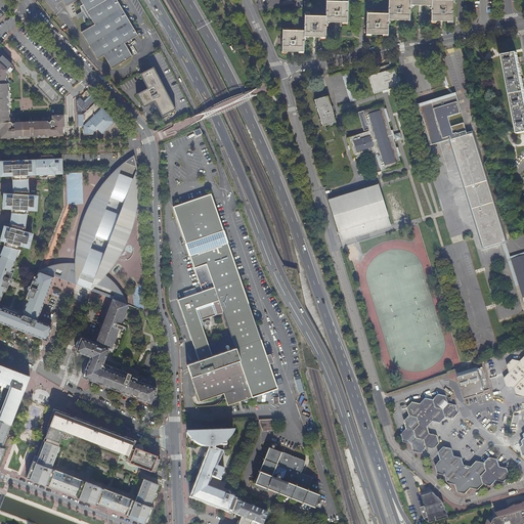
[(62,0),(67,6),(77,0),(80,0),(83,5),(81,6),(82,12),(83,12),(85,15),(83,16),(84,17),(85,23),(91,18),(95,25),(82,33),(97,59),(104,55),(113,69),(133,56),(125,43),(138,36),(117,0),(62,0)]
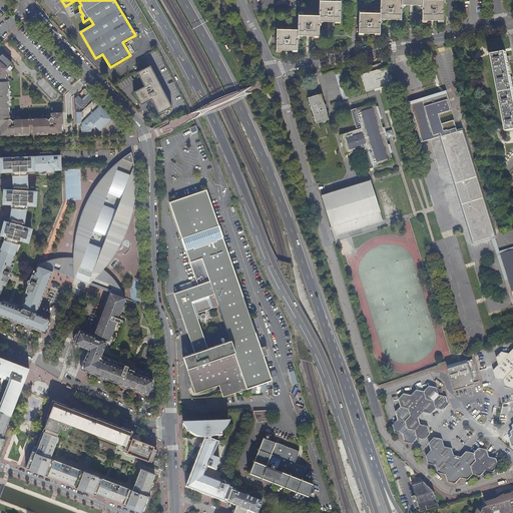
[(246,0),(252,12),(299,0),(246,0)]
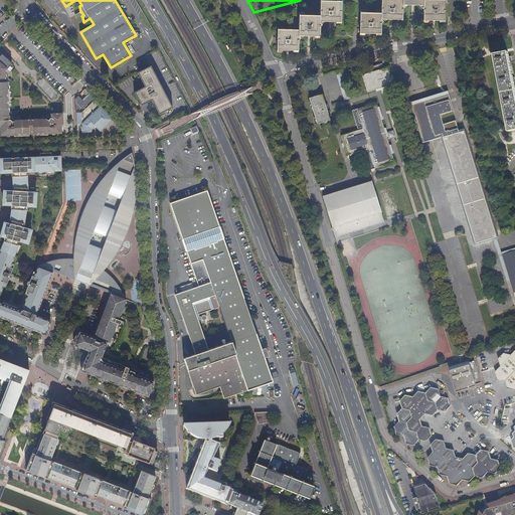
[(340,1),(319,0),(319,14),(298,14),(298,30),(277,30),(276,50),(286,50),(298,51),(297,40),(302,36),(309,36),(318,37),(319,26),(324,22),(330,22),(340,23),(340,1)]
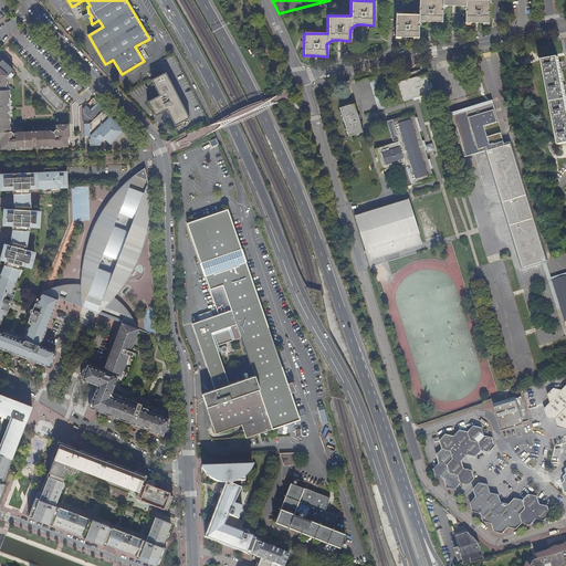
[(464,0),(418,0),(418,14),(395,13),(395,38),(407,38),(418,38),(418,25),(422,22),(431,23),(441,23),(442,10),(447,7),(453,7),(461,7),(465,11),(464,23),(479,24),(489,24),(489,0),(465,0),(464,0)]
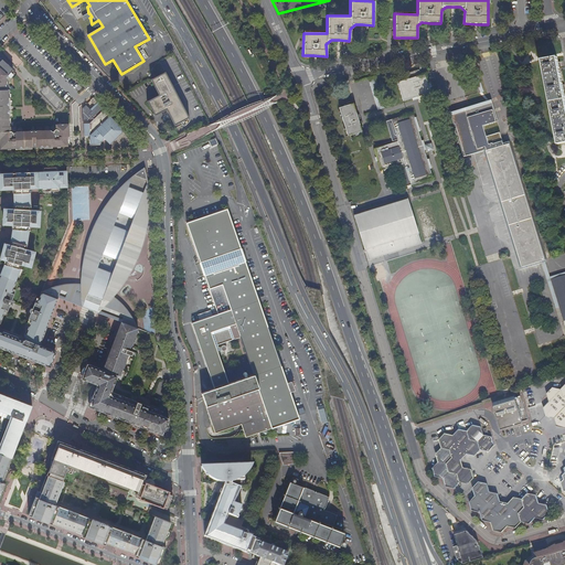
[(564,142),(564,98),(557,57),(542,61),(558,145),(564,142)]
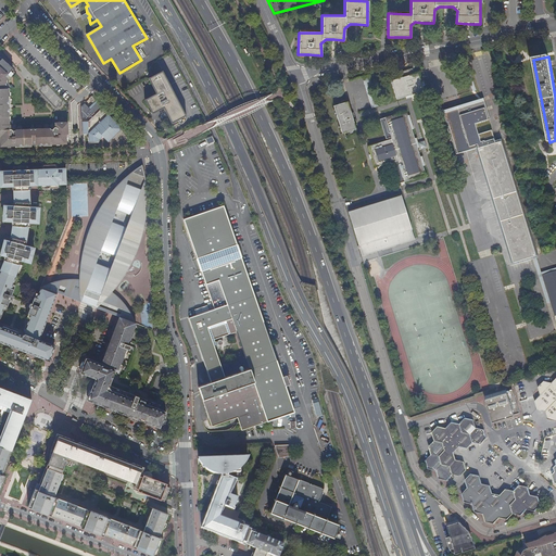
[(0,140),(0,148),(19,147),(21,148),(24,148),(23,144),(27,144),(27,146),(28,146),(39,146),(40,147),(47,147),(48,146),(66,144),(66,135),(68,135),(67,123),(55,123),(55,128),(54,128),(53,129),(53,131),(51,131),(51,129),(50,128),(36,129),(35,130),(34,129),(32,129),(30,130),(29,129),(15,130),(14,131),(14,133),(13,133),(13,131),(11,129),(10,129),(9,117),(11,117),(10,109),(9,109),(9,104),(10,104),(10,97),(8,97),(8,86),(5,85),(8,83),(7,77),(5,76),(12,68),(2,60),(0,62),(0,140)]
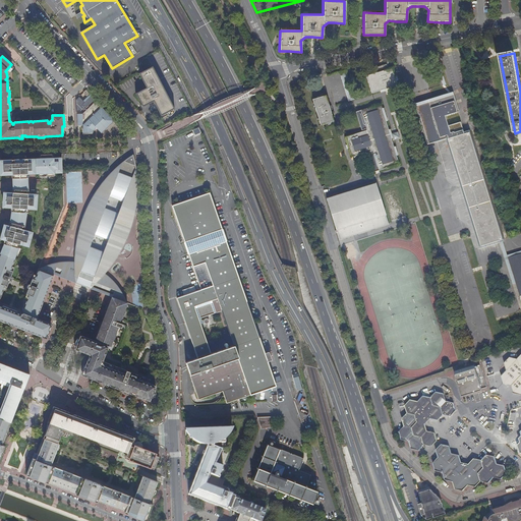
[(372,94),(398,85),(391,62),(382,64),(384,70),(367,76),(372,94)]
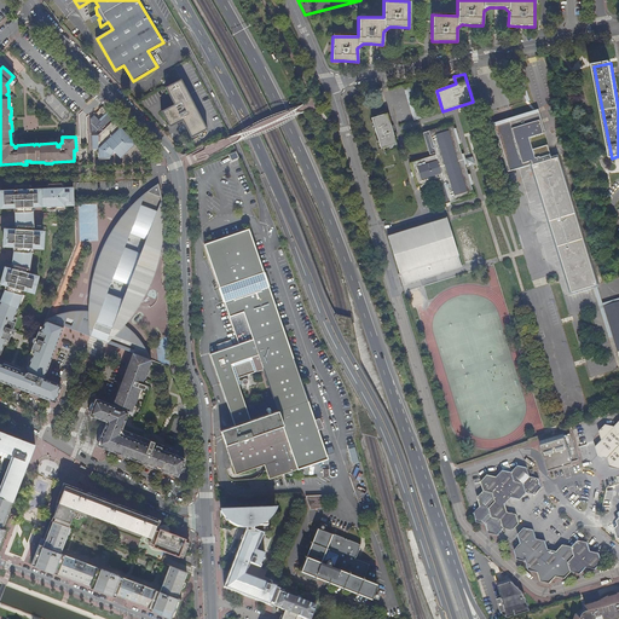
[(165,88),(174,104),(171,106),(179,122),(183,121),(191,138),(208,129),(181,79),(165,88)]
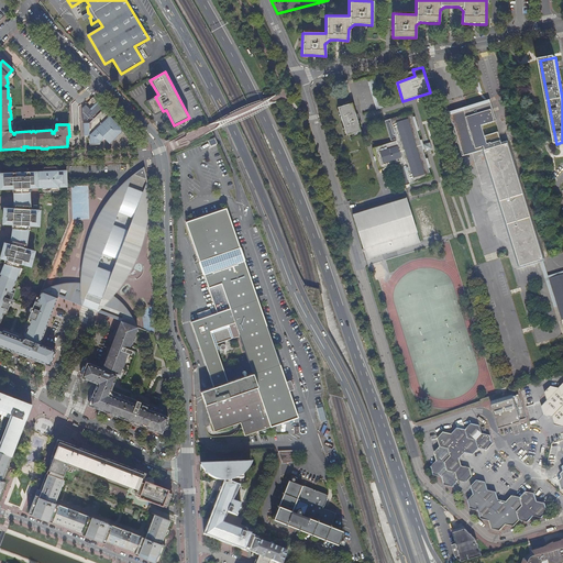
[(376,109),(383,108),(375,77),(368,79),(376,109)]
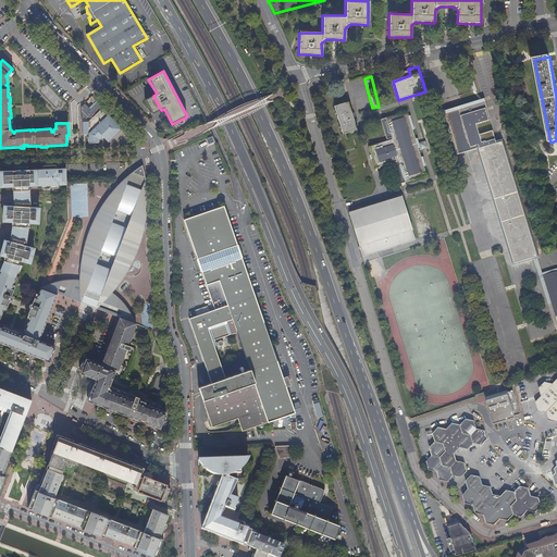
[(152,114),(161,110),(153,96),(146,100),(152,114)]
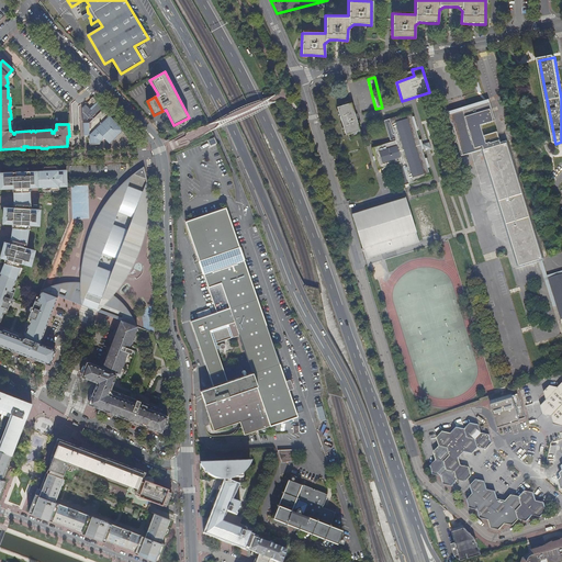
[(88,113),(82,107),(81,108),(82,121),(87,120),(91,116),(93,119),(89,123),(83,123),(83,135),(90,135),(90,137),(89,137),(89,145),(100,145),(100,141),(103,137),(110,144),(124,131),(97,102),(94,104),(96,107),(91,111),(88,113)]
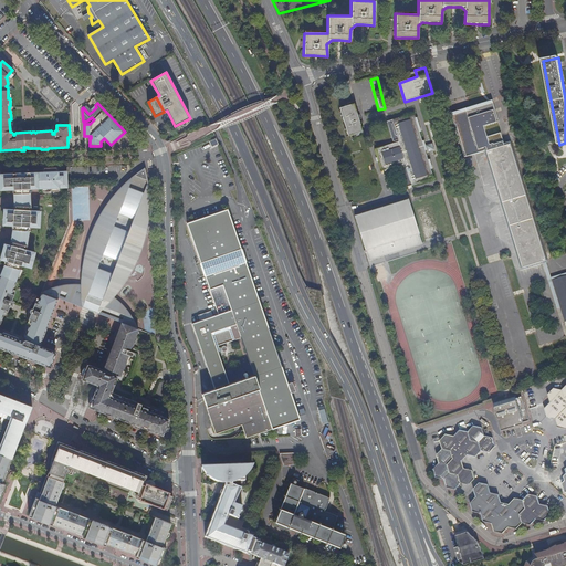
[(348,136),(363,132),(354,103),(339,108),(348,136)]
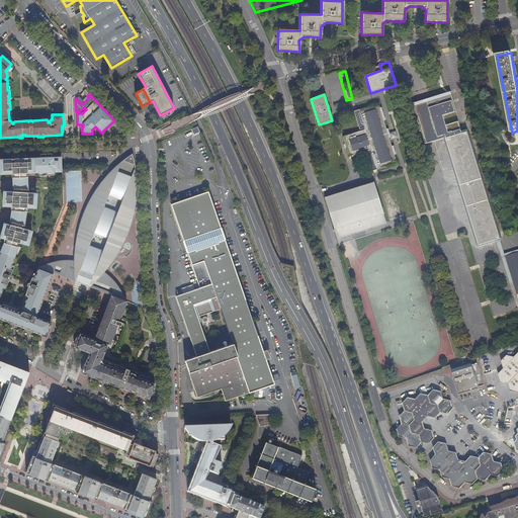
[(397,163),(378,103),(358,109),(364,128),(344,136),(350,156),(370,150),(376,170),(397,163)]
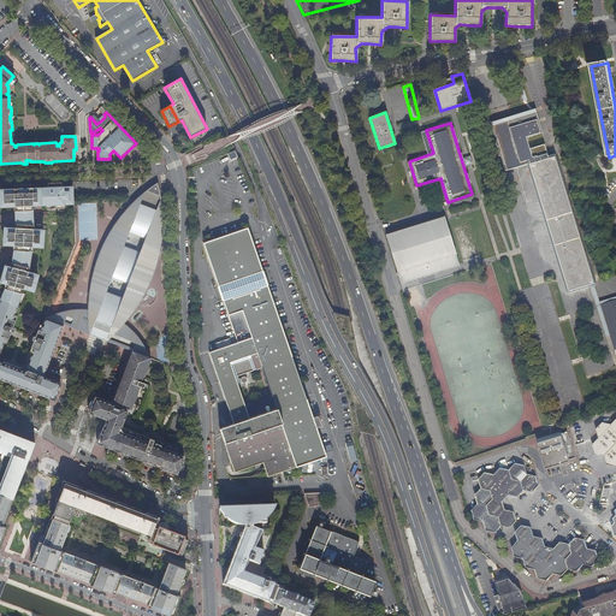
[(531,165),(569,291),(579,288),(585,286),(594,284),(556,158),(531,165)]
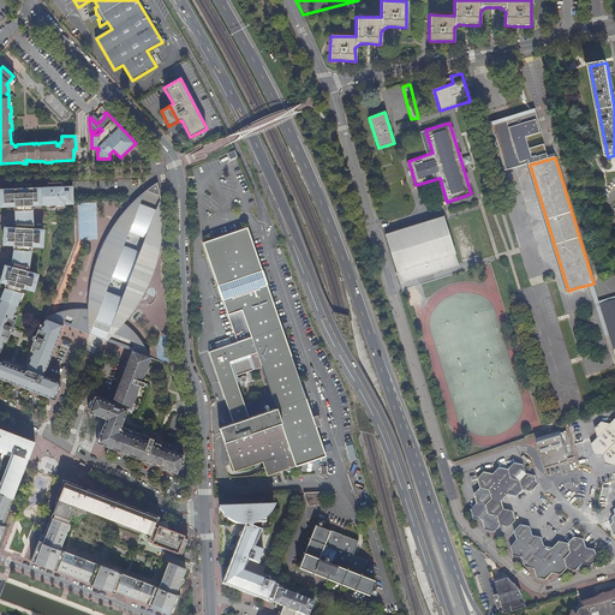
[(442,203),(436,181),(429,184),(435,206),(442,203)]
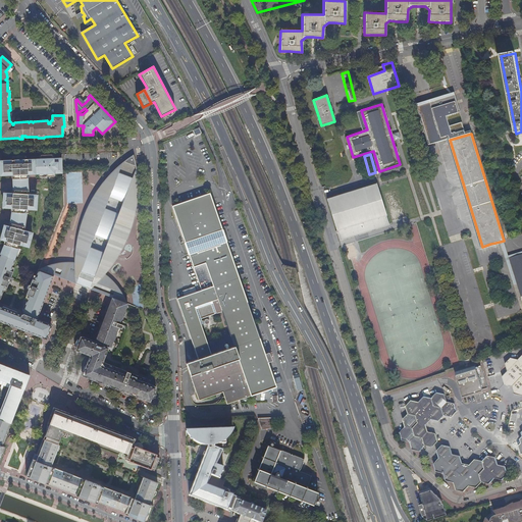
[(0,163),(0,171),(1,172),(1,175),(11,175),(13,175),(13,178),(12,178),(12,183),(28,181),(28,177),(27,178),(27,174),(29,174),(32,174),(32,173),(36,173),(36,174),(39,174),(40,176),(55,176),(55,173),(62,173),(62,168),(61,157),(54,158),(54,155),(39,155),(39,159),(35,159),(35,160),(32,160),(32,159),(28,159),(27,156),(11,156),(11,160),(0,160),(0,164),(0,163)]
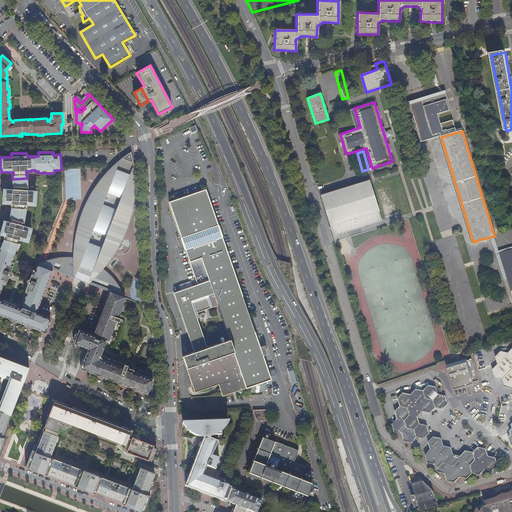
[(73,255),(74,258),(66,257),(60,258),(55,258),(50,260),(43,262),(38,264),(53,270),(75,278),(79,266),(84,268),(83,270),(87,272),(88,270),(92,271),(88,283),(93,285),(105,290),(107,283),(102,281),(104,274),(104,272),(104,270),(102,269),(110,260),(114,253),(119,244),(124,235),(116,232),(118,229),(114,227),(116,221),(120,222),(122,219),(129,221),(131,215),(132,209),(134,197),(135,185),(135,179),(133,161),(130,152),(121,159),(114,166),(109,169),(104,175),(98,183),(93,190),(88,199),(99,205),(90,227),(78,224),(75,236),(74,247),(73,255)]
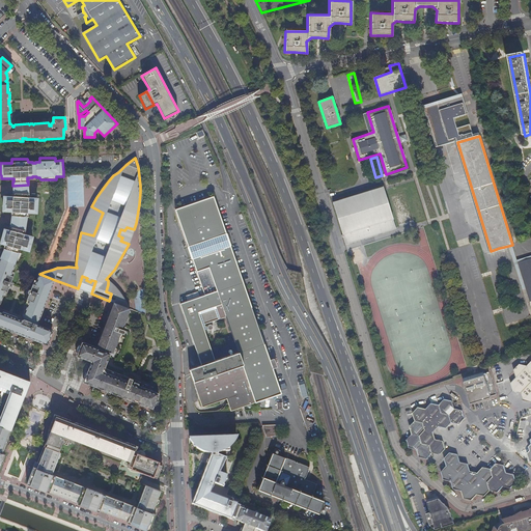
[(395,229),(384,190),(383,188),(333,203),(345,245),(395,229)]
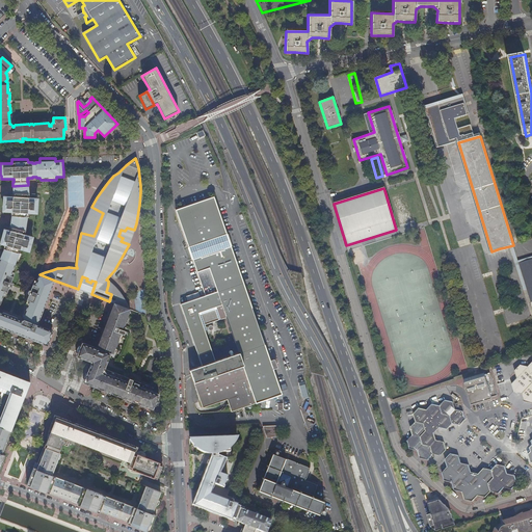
[(1,256),(0,258),(0,259),(15,265),(20,254),(18,253),(19,249),(21,249),(28,251),(29,248),(30,248),(32,241),(31,240),(32,237),(25,235),(23,235),(24,231),(26,232),(27,217),(26,217),(26,213),(28,213),(36,214),(36,210),(37,210),(38,202),(37,202),(37,198),(29,197),(27,197),(27,194),(29,194),(29,190),(12,189),(12,193),(15,193),(15,196),(12,196),(4,196),(4,200),(3,200),(2,208),(3,208),(3,212),(10,212),(14,212),(14,216),(11,216),(11,219),(14,220),(14,223),(10,223),(9,227),(11,228),(10,231),(8,230),(5,229),(4,233),(3,233),(1,240),(2,241),(1,244),(4,245),(6,246),(5,249),(4,249),(1,256)]
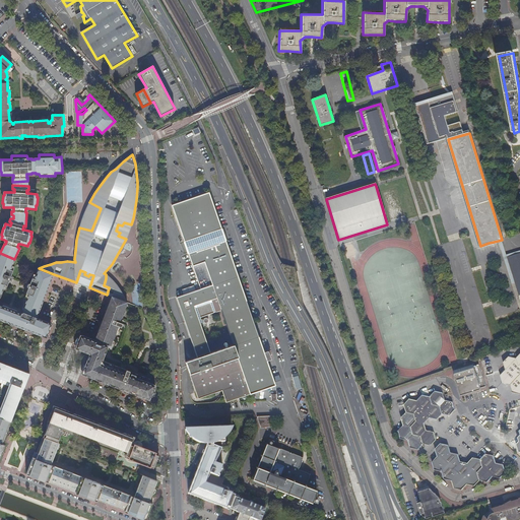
[(200,289),(178,298),(184,317),(185,323),(197,358),(185,362),(198,398),(219,391),(225,402),(275,385),(267,362),(258,336),(246,302),(241,287),(216,214),(208,193),(172,205),(179,224),(200,289)]
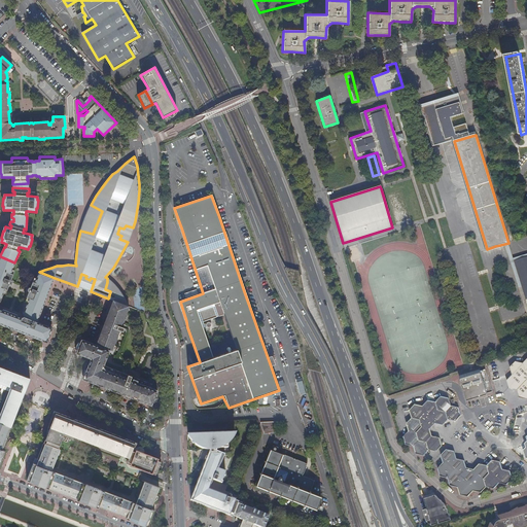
[(83,222),(80,231),(93,234),(102,211),(91,205),(88,212),(84,218),(83,222)]
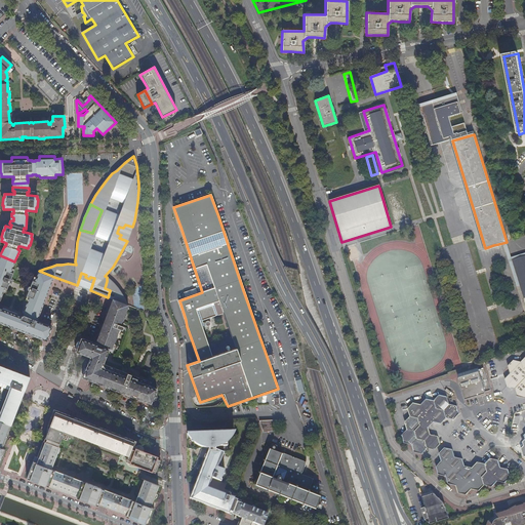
[(127,241),(132,227),(125,225),(123,228),(119,227),(117,233),(121,235),(119,238),(127,241)]
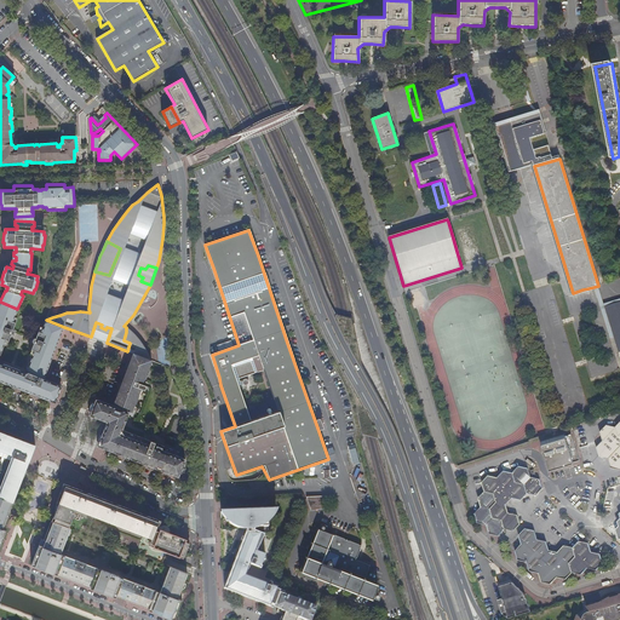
[(13,329),(17,321),(18,317),(16,316),(17,309),(0,302),(0,377),(4,378),(6,378),(10,368),(9,366),(4,363),(3,365),(0,363),(0,355),(4,345),(7,346),(10,338),(11,334),(13,334),(15,333),(15,329),(13,329)]
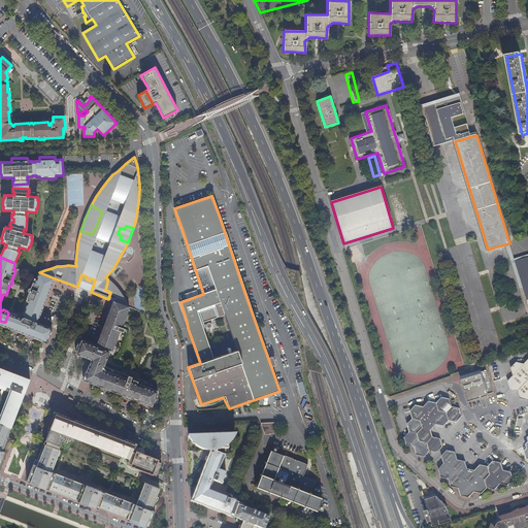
[(527,314),(514,319),(519,336),(527,333),(527,257),(515,261),(527,300),(527,314)]
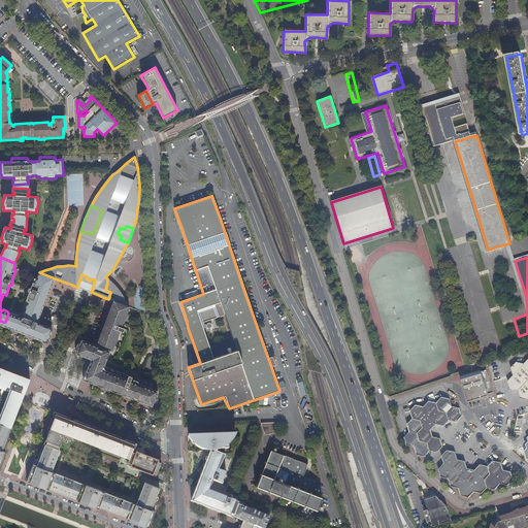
[(9,325),(45,338),(48,328),(48,327),(37,323),(38,320),(40,315),(42,310),(43,306),(45,300),(47,295),(51,288),(54,282),(55,278),(39,272),(36,279),(34,278),(31,288),(29,288),(28,290),(28,292),(29,292),(25,302),(27,303),(23,315),(24,317),(23,318),(21,319),(18,317),(18,316),(12,314),(11,315),(8,323),(9,325)]
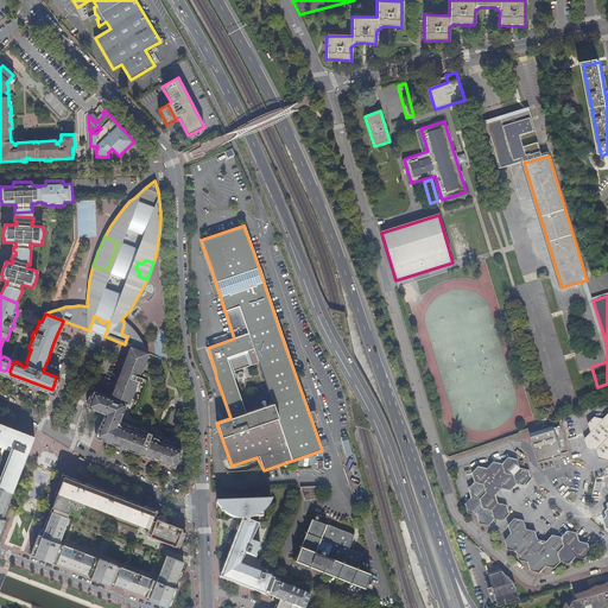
[(94,316),(89,330),(100,335),(105,336),(109,322),(105,321),(103,323),(99,321),(100,318),(94,316)]
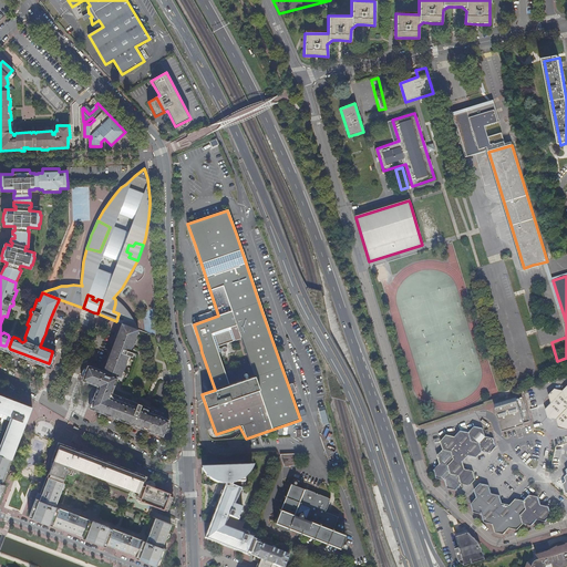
[(123,315),(132,319),(132,318),(130,315),(127,311),(124,307),(121,303),(116,300),(115,299),(115,301),(115,303),(113,311),(119,313),(116,321),(121,322),(123,315)]
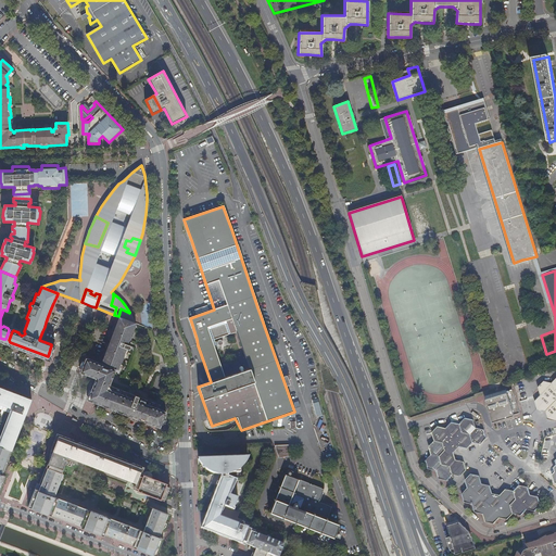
[(118,316),(136,323),(133,317),(129,313),(121,308),(118,316)]
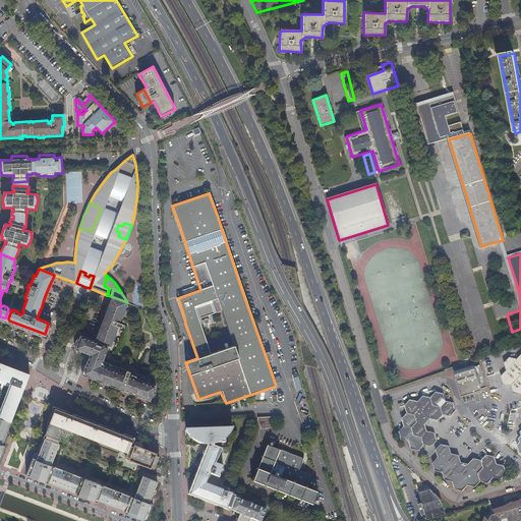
[(122,315),(127,302),(111,296),(110,300),(108,306),(106,312),(103,319),(101,326),(98,333),(96,338),(96,340),(83,336),(80,344),(82,348),(93,352),(94,355),(88,370),(89,373),(126,388),(152,398),(153,399),(154,398),(156,395),(156,393),(156,390),(155,389),(156,386),(149,384),(151,380),(126,370),(124,375),(121,374),(123,369),(103,361),(105,356),(103,355),(105,353),(106,353),(109,346),(111,340),(113,340),(115,334),(116,334),(119,327),(122,328),(123,325),(118,323),(118,322),(119,320),(121,321),(123,316),(122,315)]
